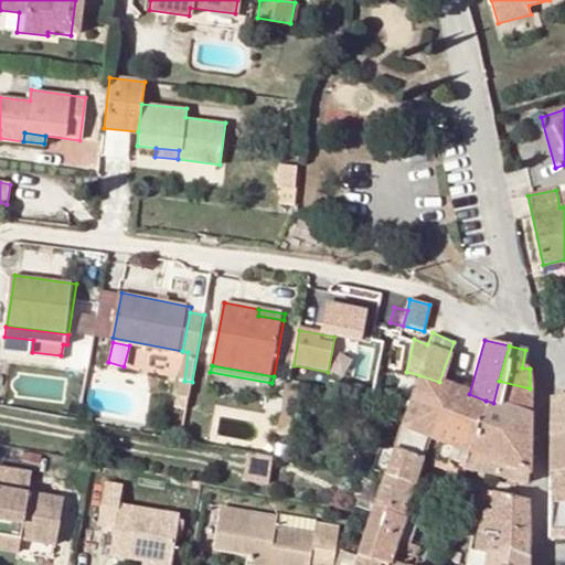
[(438,409),(446,385),(439,382),(419,375),(411,398),(438,409)]
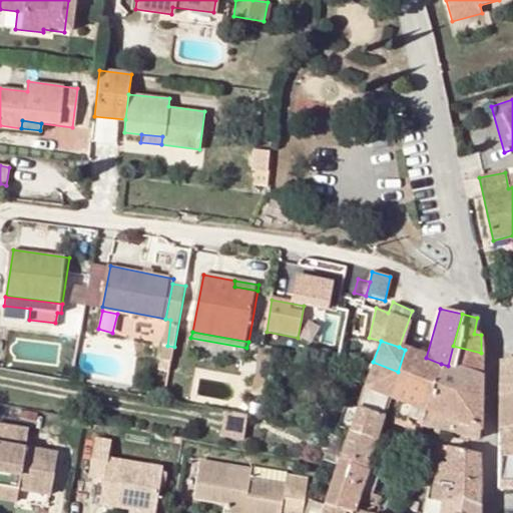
[(274,346),(264,345),(254,399),(264,400),(274,346)]
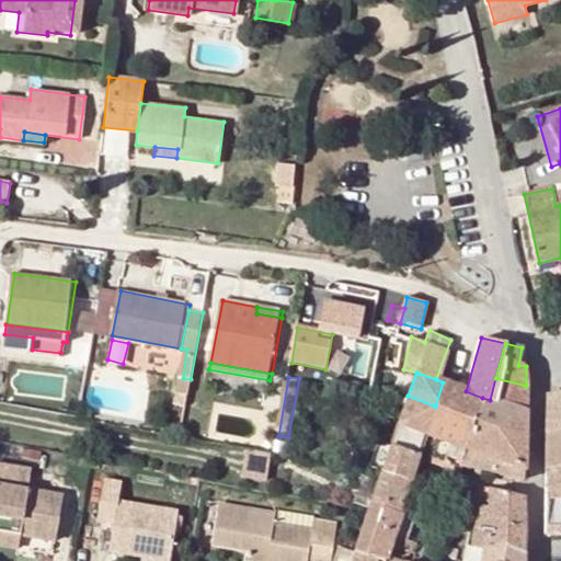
[(526,386),(495,378),(490,400),(526,413),(526,386)]
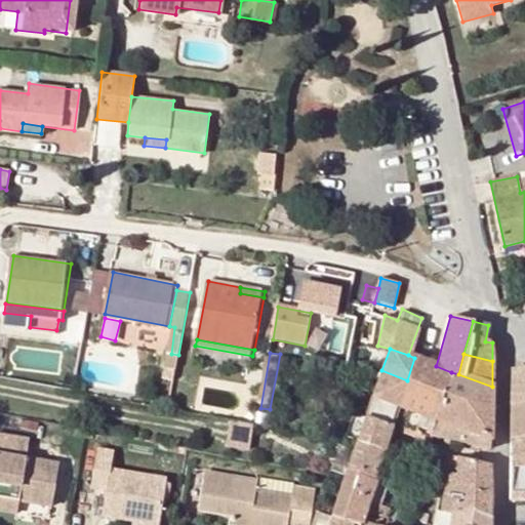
[(436,366),(414,358),(407,380),(381,370),(373,397),(395,405),(404,409),(398,429),(411,434),(412,431),(436,366)]
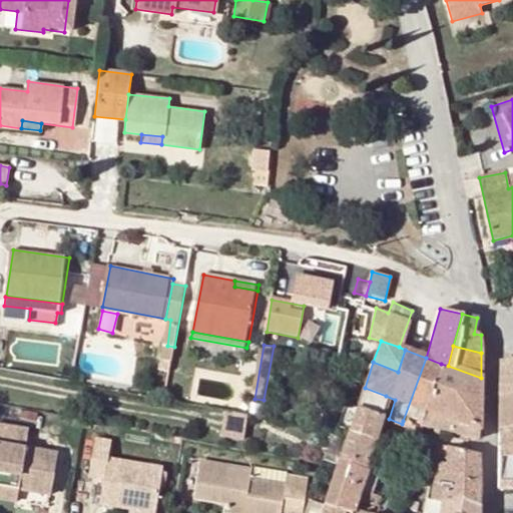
[(426,358),(403,421),(417,426),(418,424),(423,410),(441,364),(426,358)]
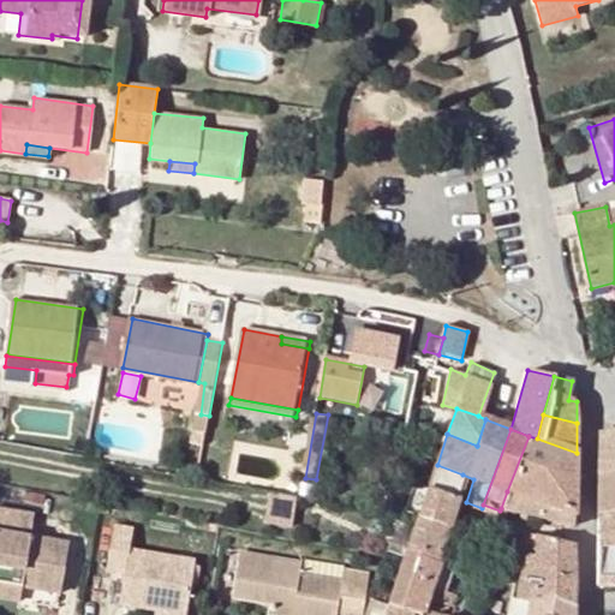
[(614,429),(605,431),(602,436),(599,513),(614,512),(614,429)]
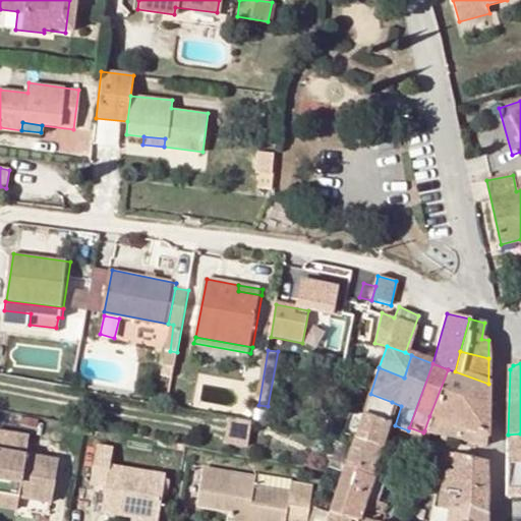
[(455,371),(448,369),(429,416),(460,426),(456,436),(477,444),(487,441),(488,384),(455,371)]
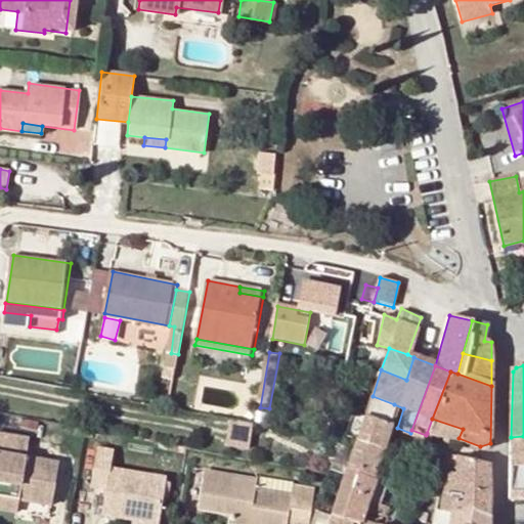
[(358,439),(350,466),(374,474),(394,404),(373,396),(364,418),(353,413),(346,435),(358,439)]
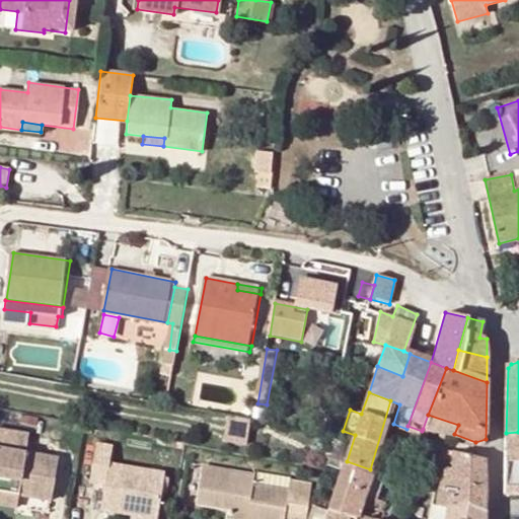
[(250,419),(229,415),(228,422),(249,426),(250,419)]
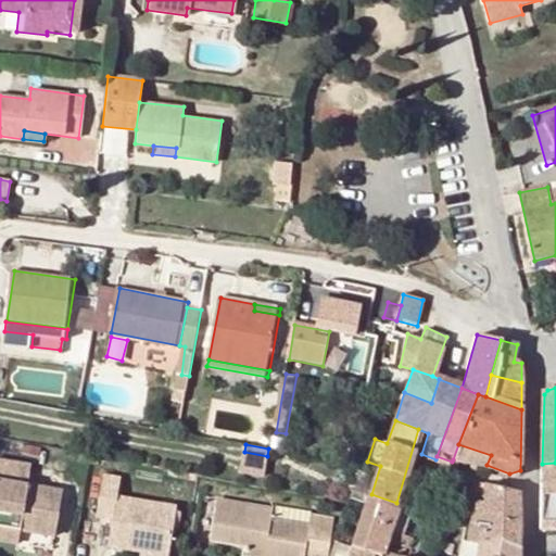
[(458,444),(453,459),(487,465),(491,455),(458,444)]
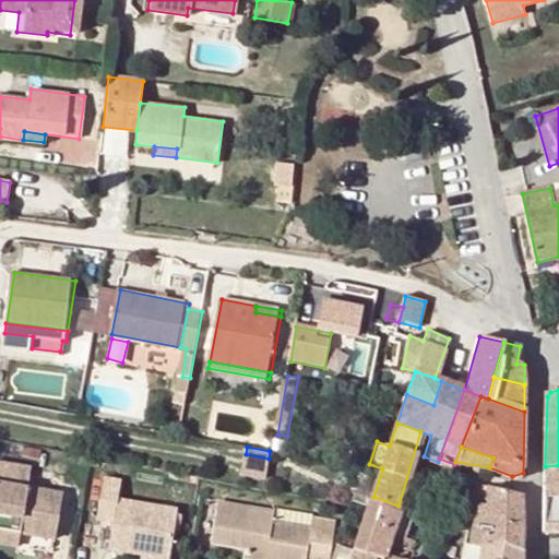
[(270,451),(269,459),(268,465),(289,470),(293,455),(270,451)]
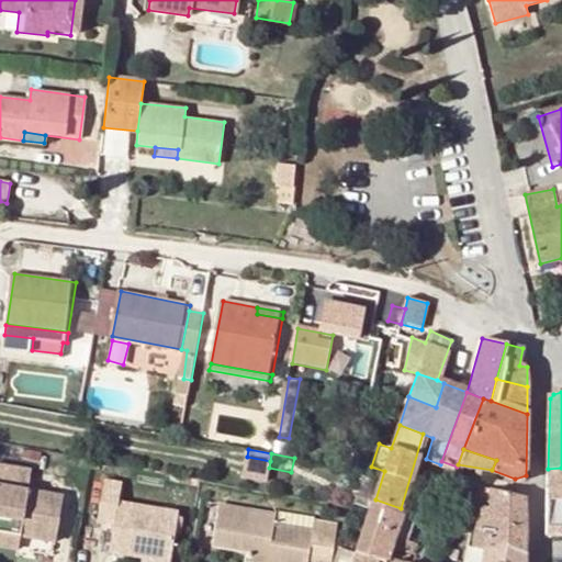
[(24,467),(0,462),(0,529),(13,531),(22,525),(30,535),(48,538),(56,493),(21,487),(24,467)]
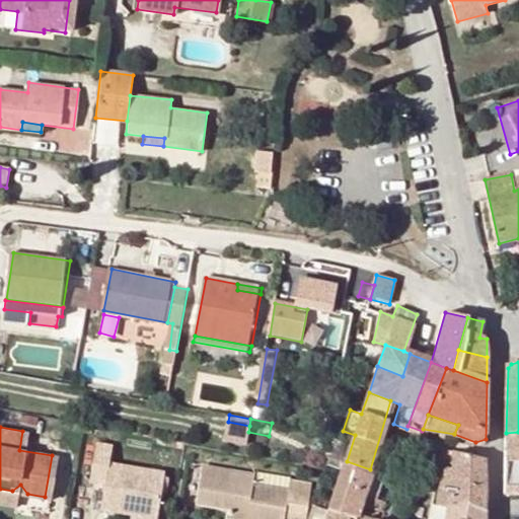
[(518,493),(518,432),(506,433),(505,494),(518,493)]
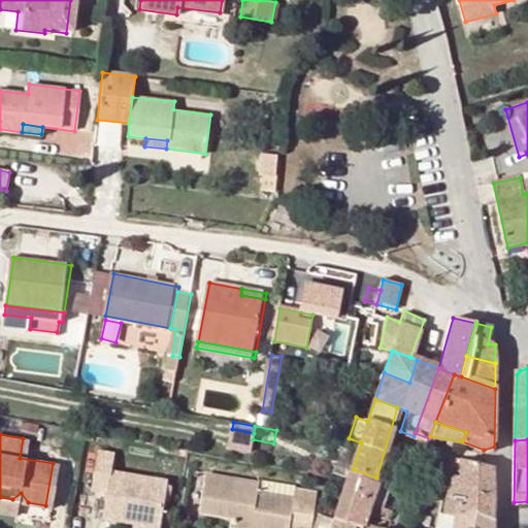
[(116,451),(99,448),(92,489),(108,491),(104,516),(135,522),(134,527),(139,527),(160,527),(169,479),(112,469),(116,451)]
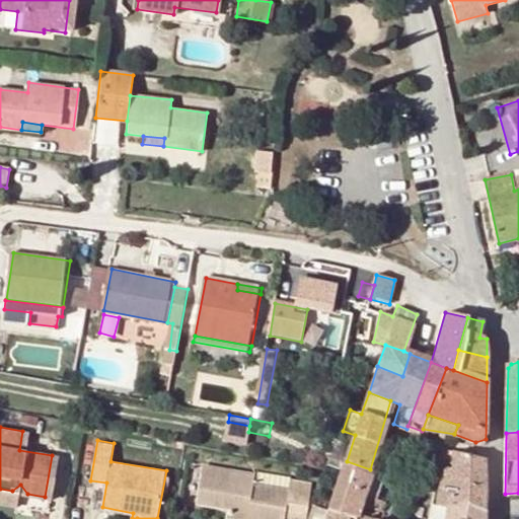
[(485,498),(485,459),(442,450),(437,467),(441,468),(437,492),(450,494),(485,498)]
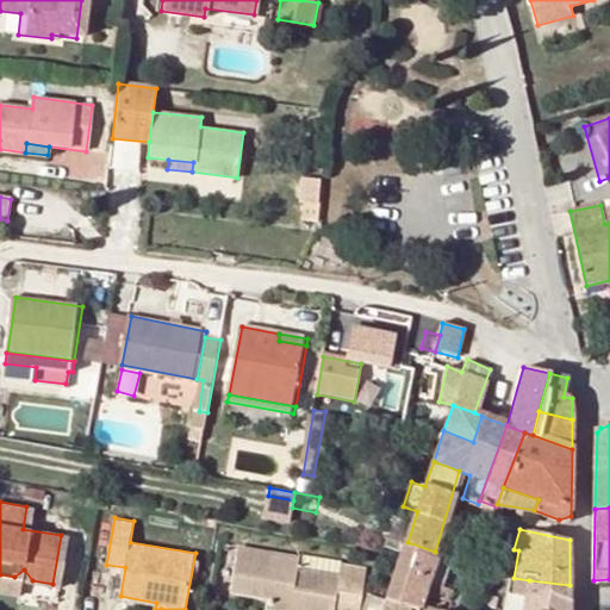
[(408,542),(386,601),(411,607),(419,609),(425,592),(448,602),(452,592),(440,587),(429,583),(439,554),(435,552),(408,542)]
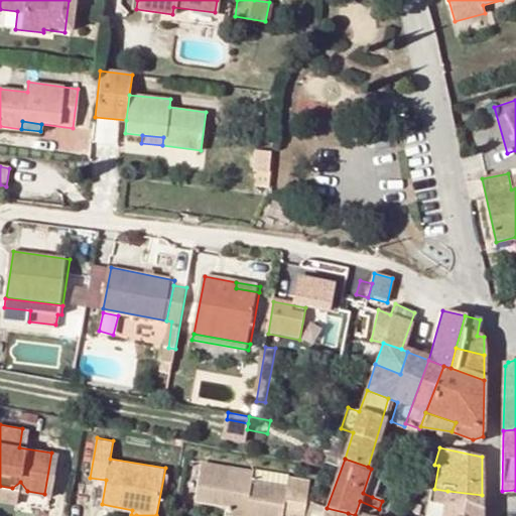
[(196,501),(227,507),(246,510),(244,515),(282,515),(283,514),(298,515),(303,515),(309,483),(289,479),(287,486),(251,480),(253,472),(202,463),(196,501)]
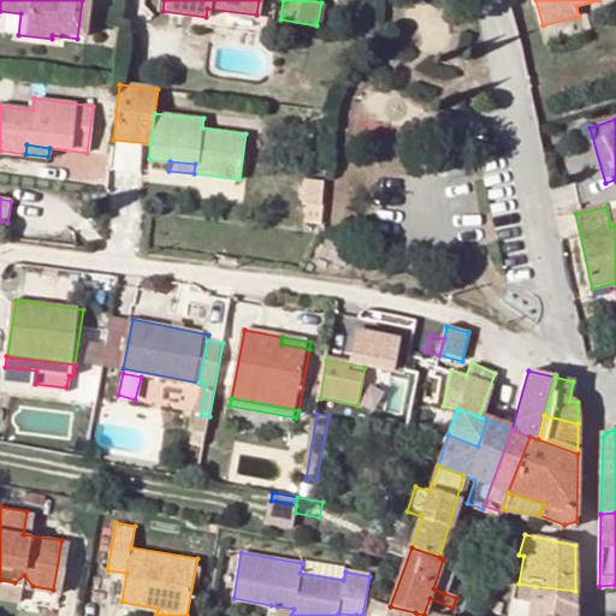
[(523,556),(519,555),(513,582),(519,584),(523,556)]
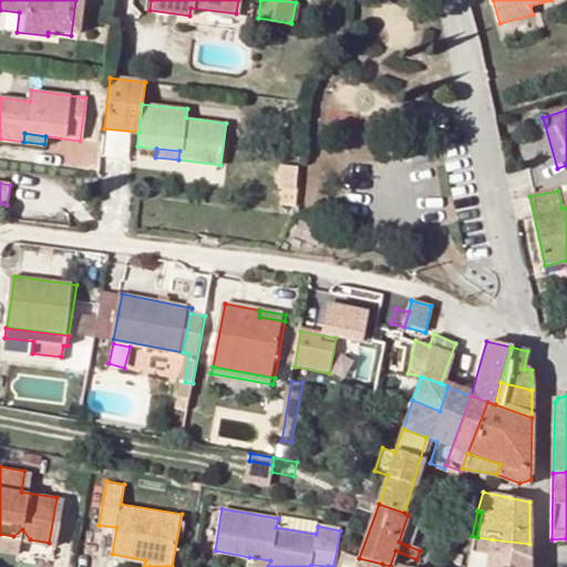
[(279,512),(278,518),(276,527),(316,534),(318,526),(319,519),(279,512)]
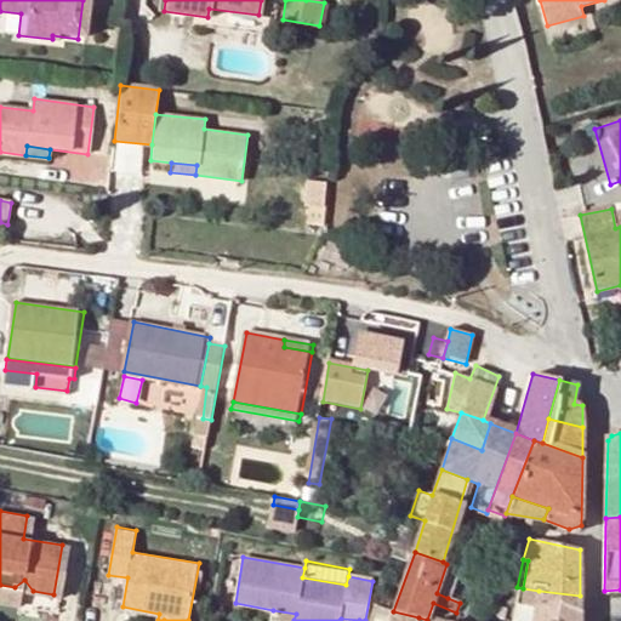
[(459,569),(446,564),(437,593),(448,598),(459,569)]
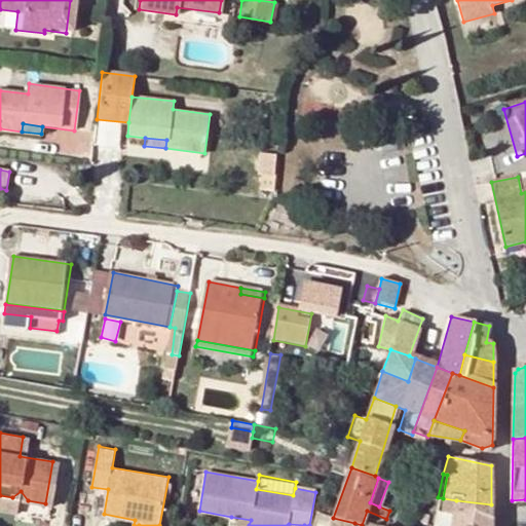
[(21,491),(12,497),(28,500),(21,491)]
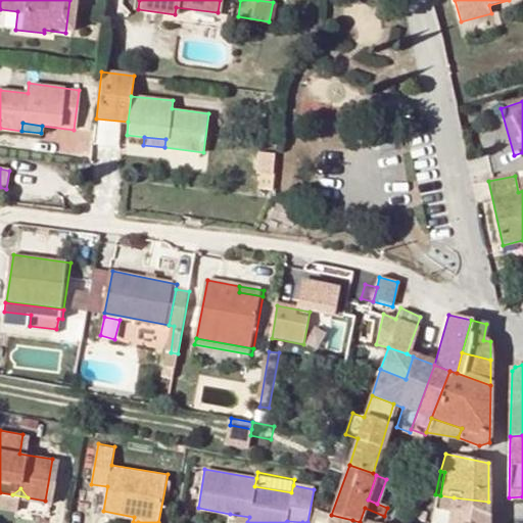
[(12,494),(0,492),(0,501),(10,503),(12,494)]
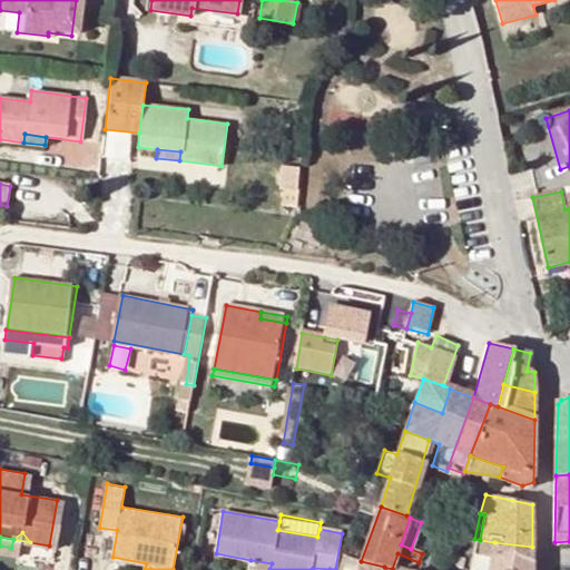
[(491,559),(494,542),(480,540),(477,557),(491,559)]
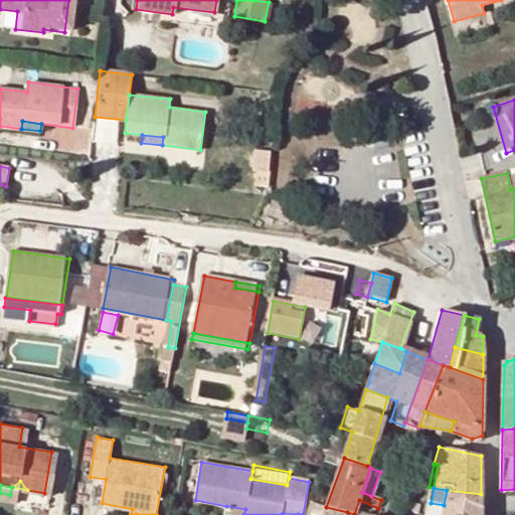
[(447,490),(444,505),(442,514),(480,514),(481,503),(481,494),(447,490)]
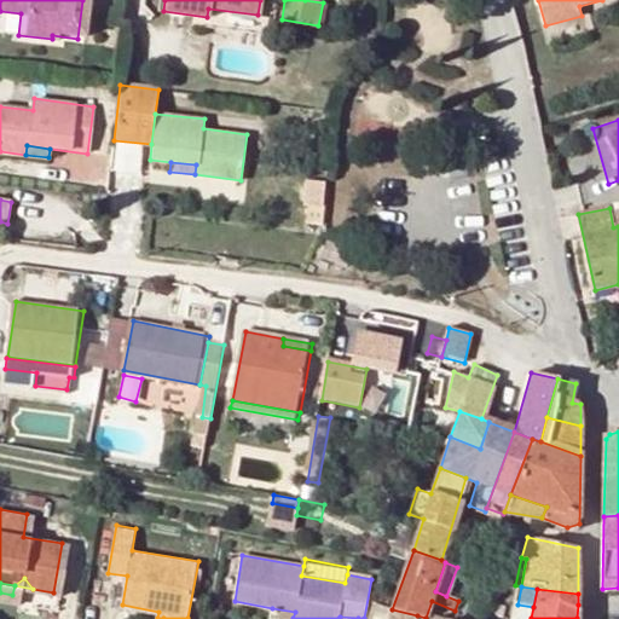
[(270,618),(273,618),(293,618),(295,612),(272,608),(270,618)]
